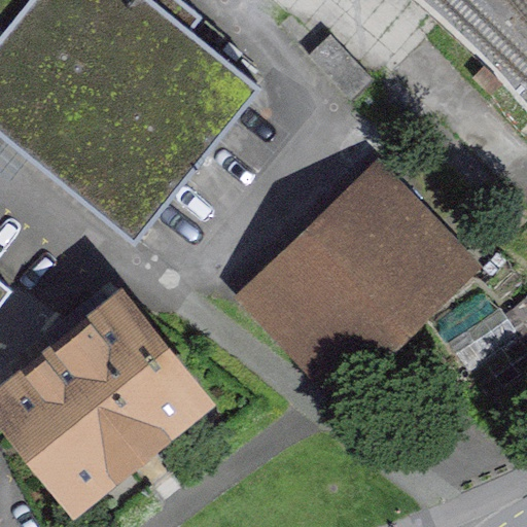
[(0,0),(0,30),(4,34),(0,38),(0,129),(133,238),(257,86),(186,29),(198,15),(178,0),(0,0)]
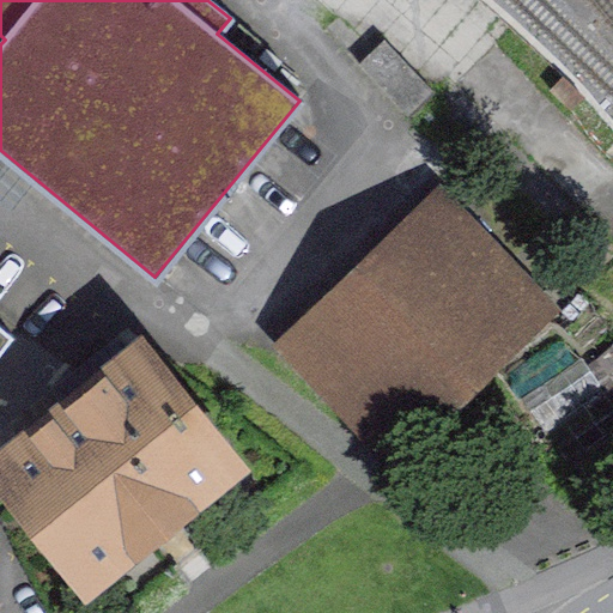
[(430,210),(299,334),(401,442),(533,317),(430,210)]
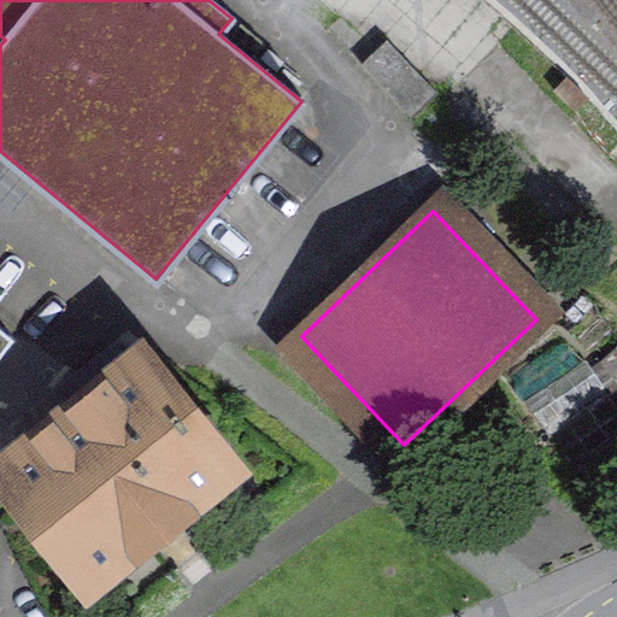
[(94,387),(0,462),(0,468),(92,582),(229,472),(112,327),(71,359),(94,387)]
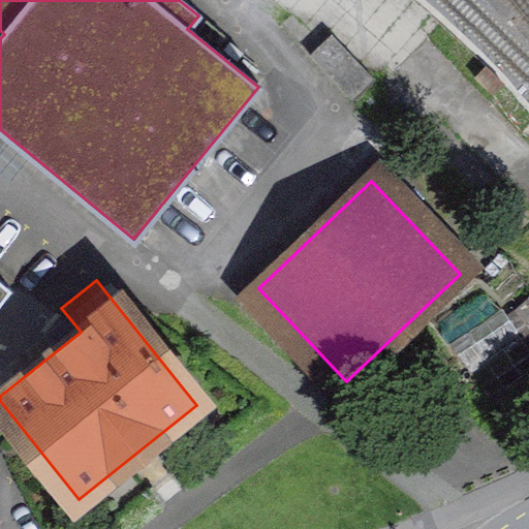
[(0,280),(0,302),(10,289),(0,280)]
